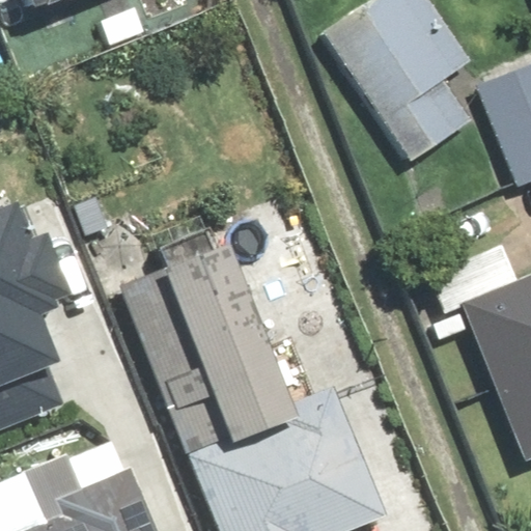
[(19,0),(23,9),(44,0),(19,0)]
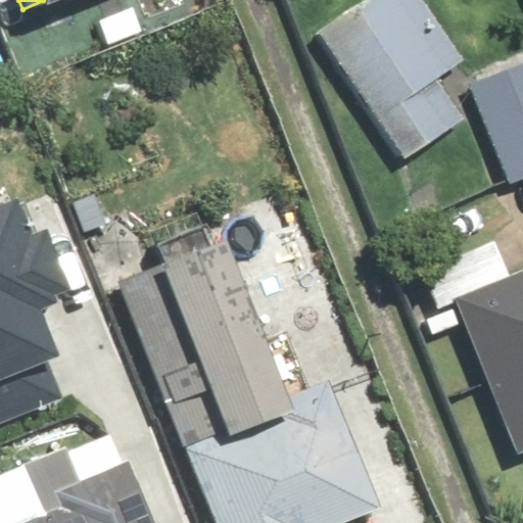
[(419,0),(363,0),(312,37),(401,161),(462,117),(434,81),(463,60),(419,0)]
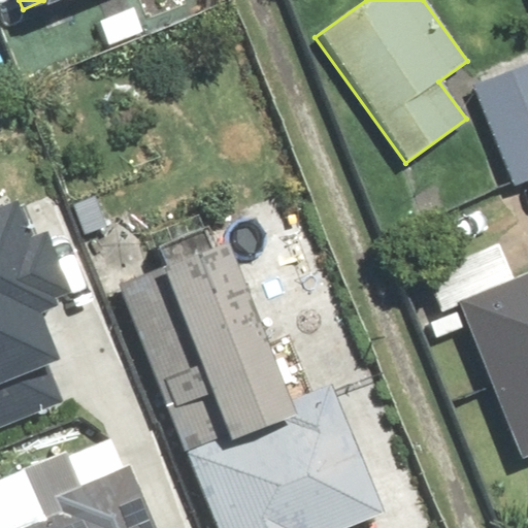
[(527,63),(475,84),(515,184),(527,178),(527,63)]
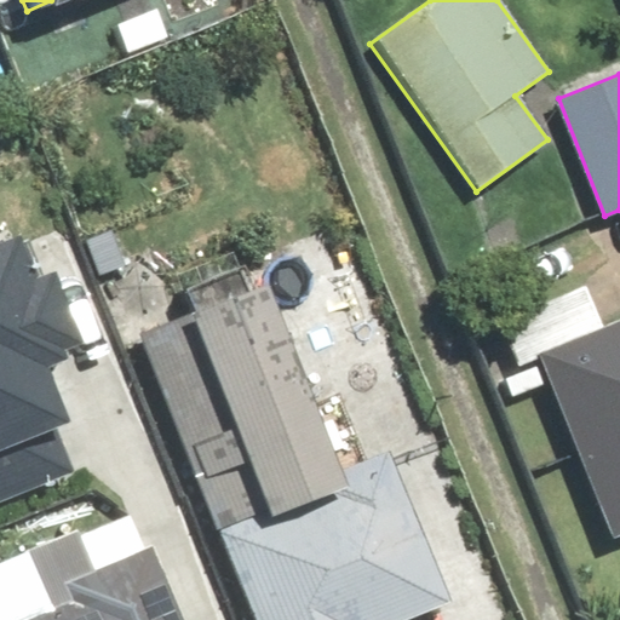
[(28,223),(0,234),(0,491),(65,464),(50,428),(72,419),(51,371),(69,362),(63,349),(84,340),(70,313),(90,304),(70,257),(46,268),(28,223)]
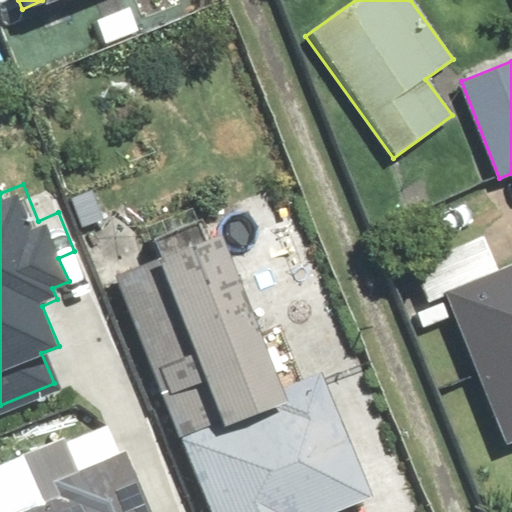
[(215,234),(154,258),(219,422),(182,437),(211,511),(335,511),(372,498),(324,376),(278,394),(215,234)]
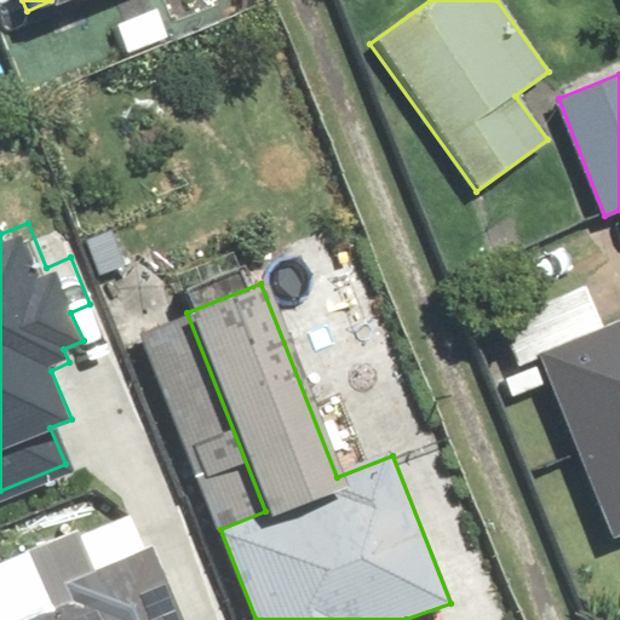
[(521,362),(541,355),(609,538),(619,533),(619,319),(601,326),(585,283),(503,314),(521,362)]
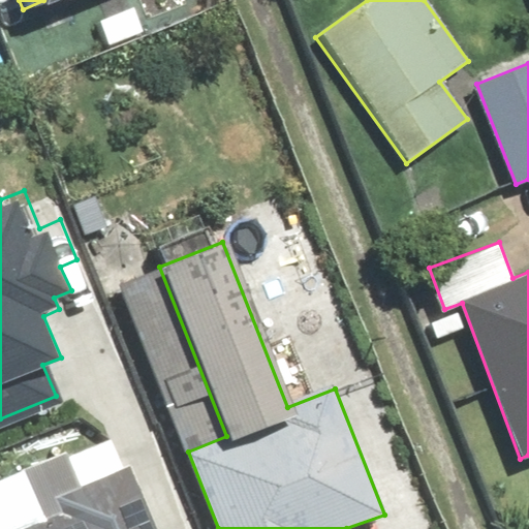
[(37,520),(11,528),(157,528),(133,465),(124,468),(113,437),(20,472),(37,520)]
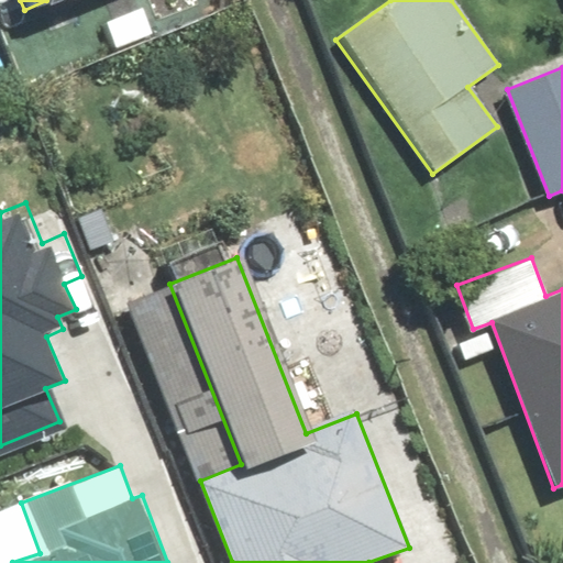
All buildings are outlined.
